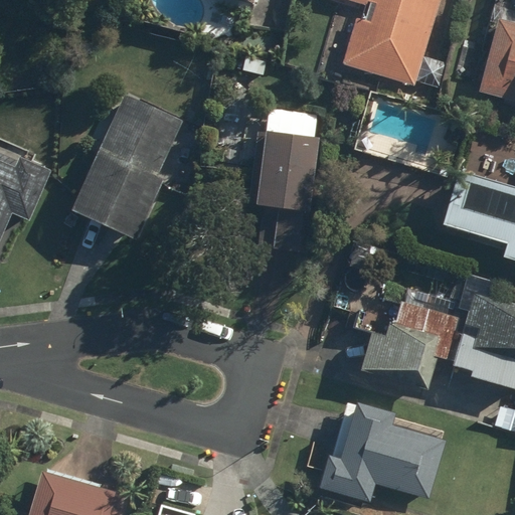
[(424,58),(441,0),(346,0),(368,6),(364,21),(350,17),(345,35),(326,30),(317,61),(438,96),(446,64),(424,58)]
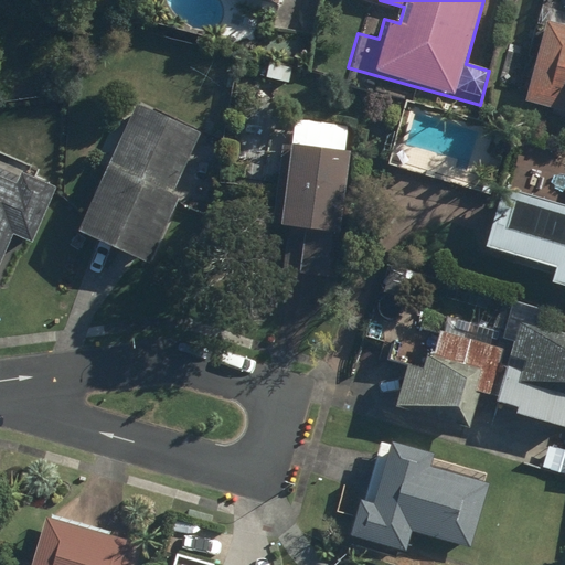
[(564,0),(551,0),(524,99),(564,109),(564,0)]
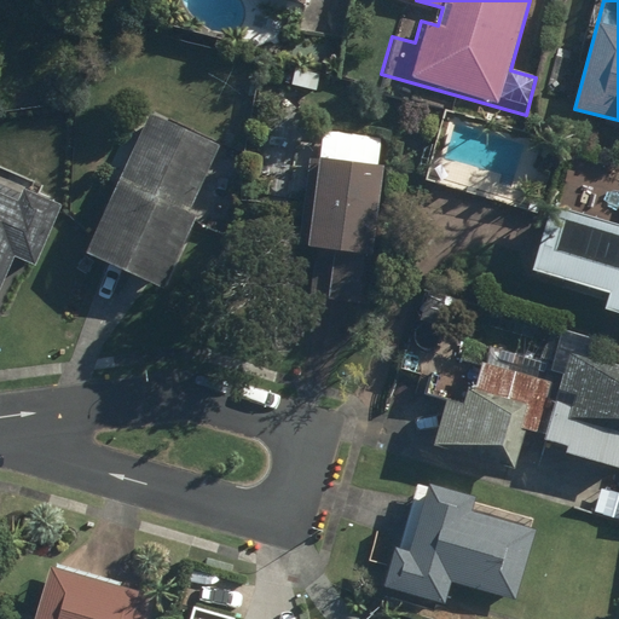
[(186,209),(217,145),(149,114),(133,148),(117,139),(103,169),(119,178),(84,253),(162,290),(198,214),(186,209)]
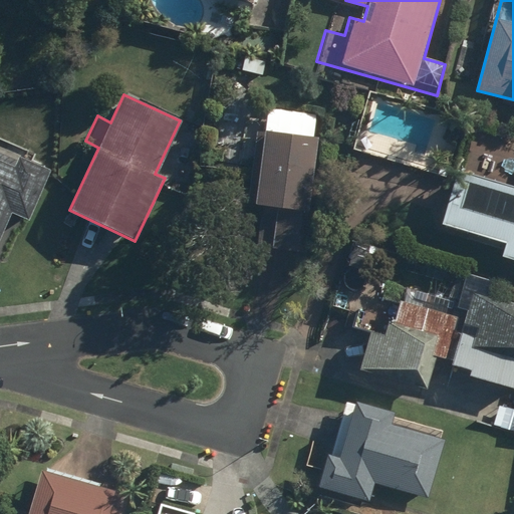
[(318,111),(262,105),(248,247),(304,252),(318,111)]
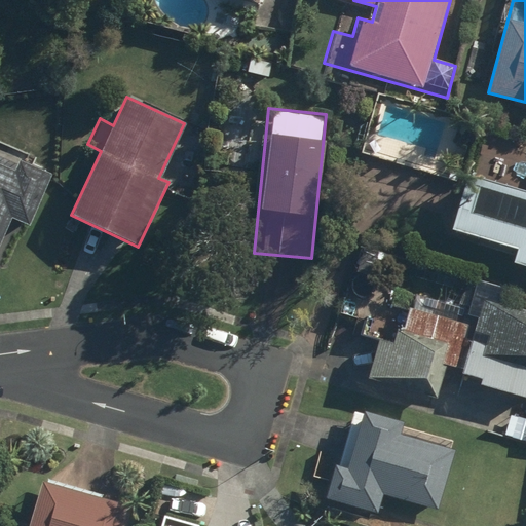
[(55,172),(0,142),(0,236),(10,218),(27,226),(55,172)]
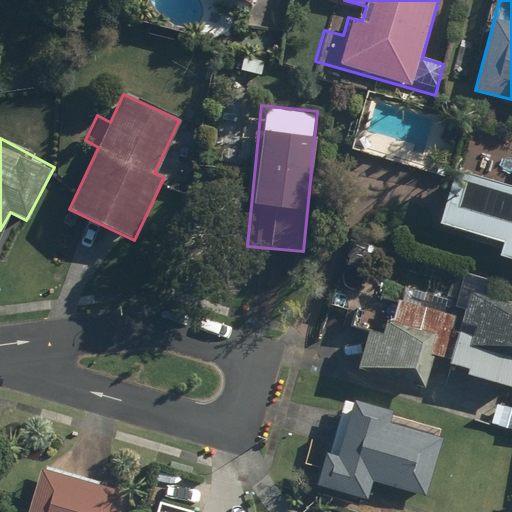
[(511,183),(459,168),(441,224),(502,243),(498,255),(511,259),(511,183)]
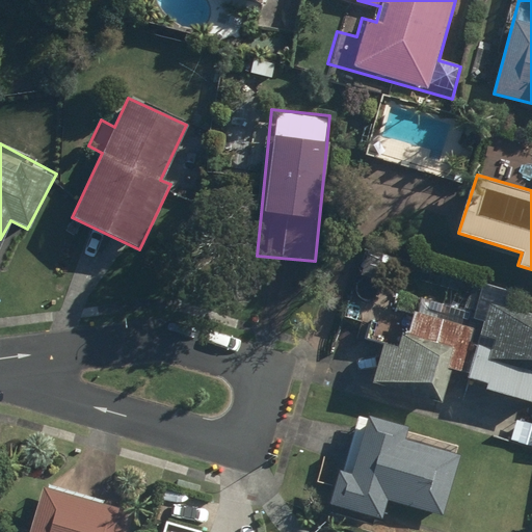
[(414,315),(407,313),(397,343),(367,334),(353,375),(437,403),(447,373),(531,400),(531,311),(506,302),(510,290),(484,282),(479,298),(488,300),(478,330),(436,316),(441,303),(420,297),(414,315)]
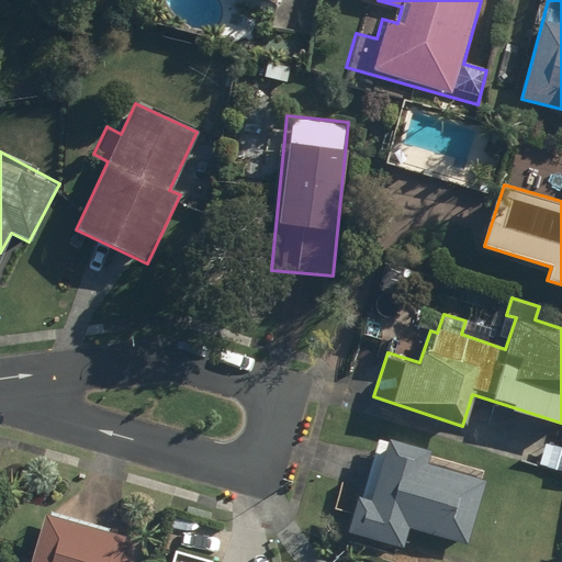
[(428,454),(379,439),(361,496),(357,495),(345,535),(401,552),(407,528),(467,546),(485,480),(426,462),(428,454)]
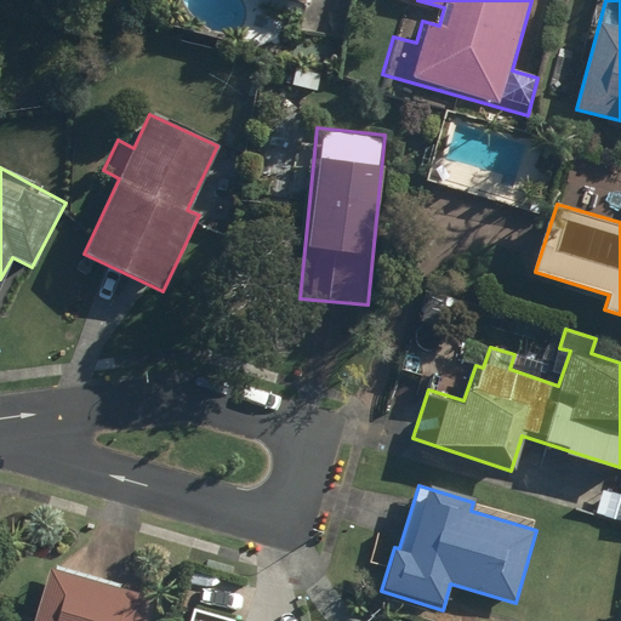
[(144,620),(152,598),(49,567),(32,620),(144,620)]
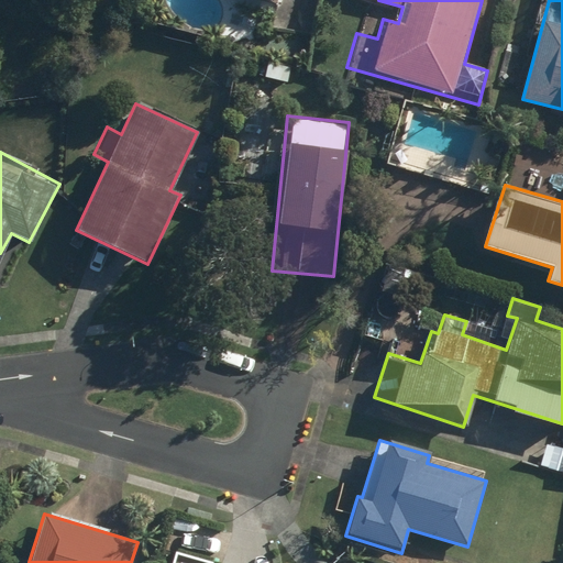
[(216,562),(217,562),(175,551),(172,562),(216,562)]
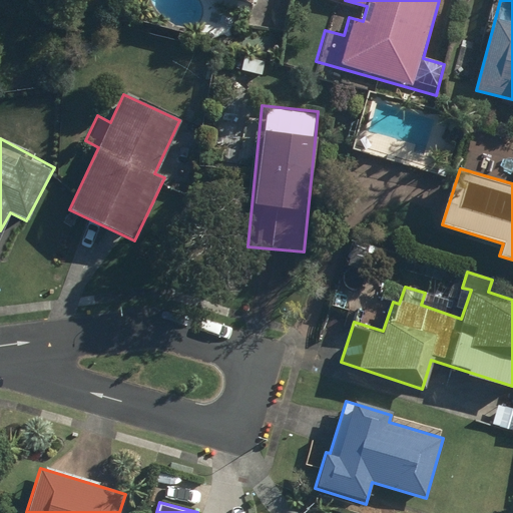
All buildings are outlined.
